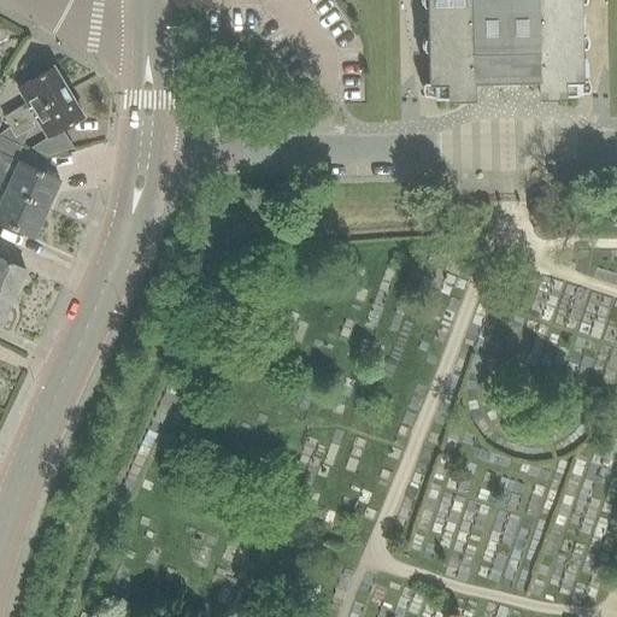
[(427,0),(429,83),(435,83),(435,98),(474,98),(472,82),(540,81),(540,95),(577,95),(577,80),(583,80),(581,0),(427,0)]
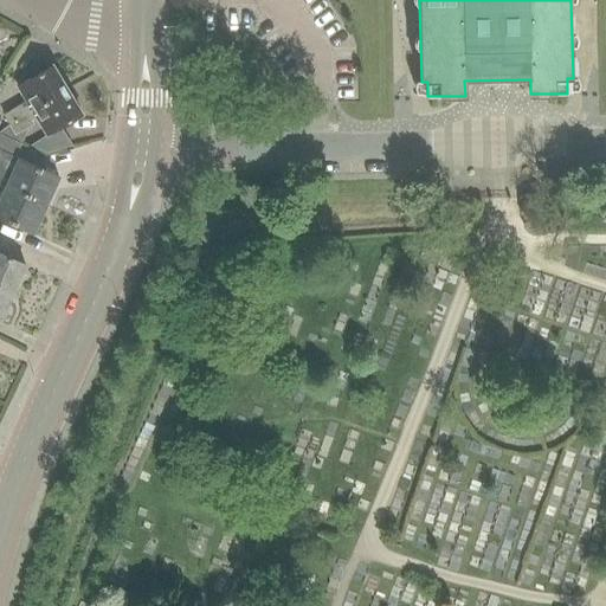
[(12,124),(66,92),(52,68),(18,89),(28,108),(23,111),(20,107),(7,116),(12,124)]
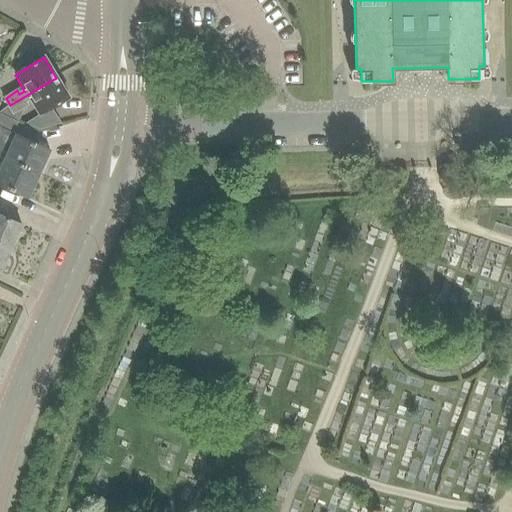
[(46,112),(68,98),(56,78),(10,105),(15,113),(27,106),(25,103),(30,100),(40,115),(46,112)]
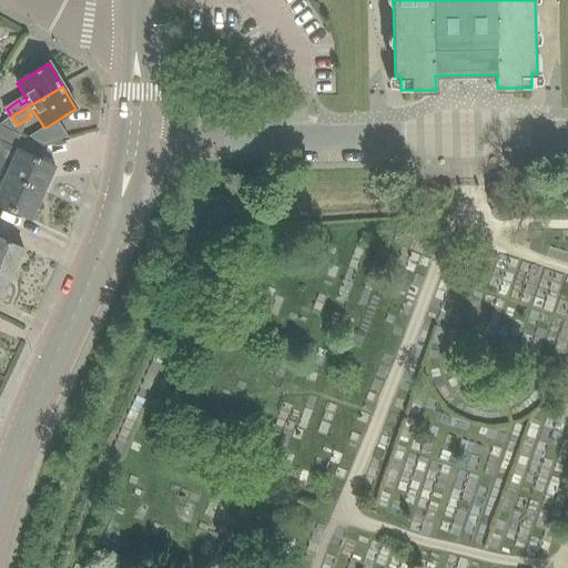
[(56,168),(19,151),(14,149),(20,137),(0,127),(0,173),(43,193),(56,168)]
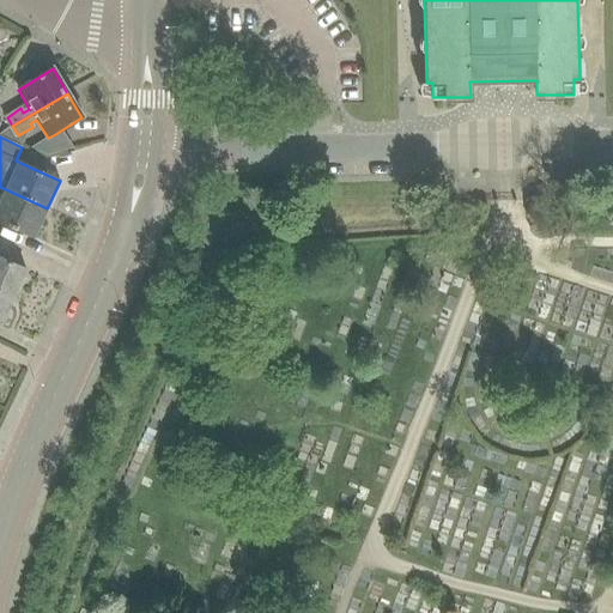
[(0,222),(32,238),(47,208),(0,187),(0,188),(6,192),(0,205),(0,222)]
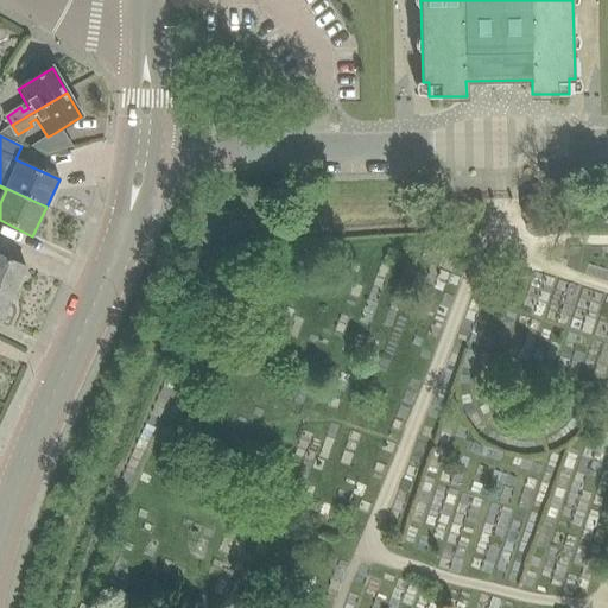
[(0,287),(14,295),(27,266),(0,253),(0,287)]
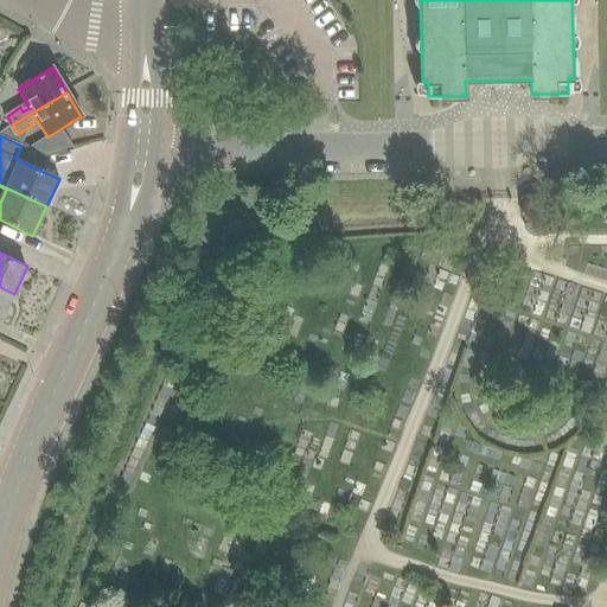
[(0,320),(1,321),(14,294),(0,287),(0,320)]
